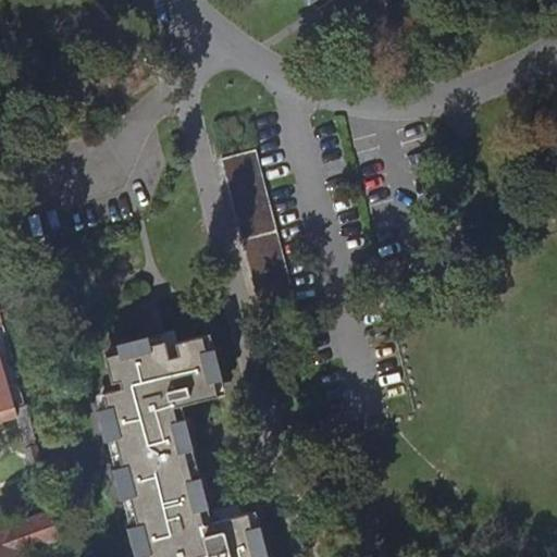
[(298,310),(256,149),(222,158),(263,319),(298,310)]
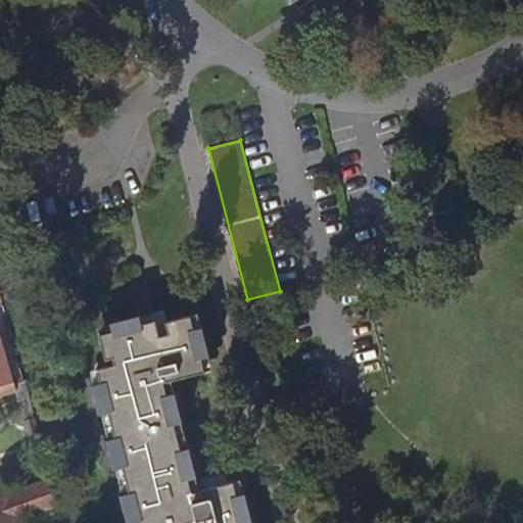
[(196,492),(168,382),(208,372),(193,315),(169,322),(172,334),(163,336),(158,319),(102,334),(109,360),(115,359),(117,366),(79,376),(116,522),(248,522),(253,522),(246,494),(241,495),(237,482),(196,492)]
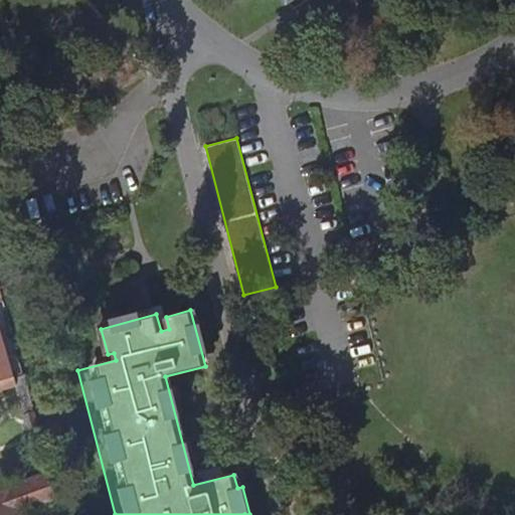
[(0,379),(13,376),(8,362),(7,362),(0,337),(0,379)]
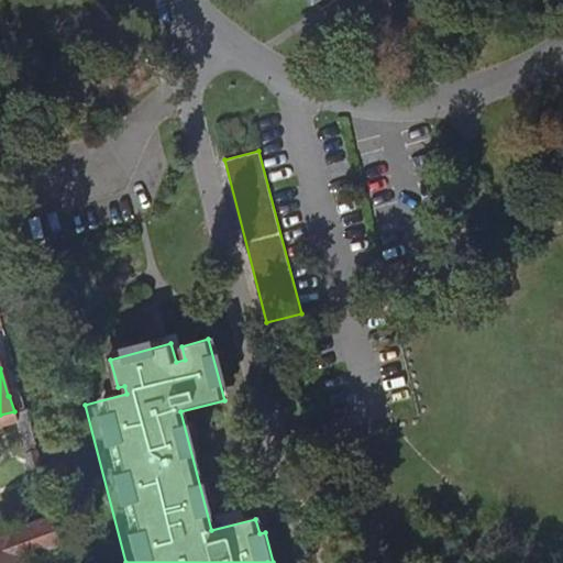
[(0,423),(18,419),(15,411),(14,411),(0,415),(0,423)]
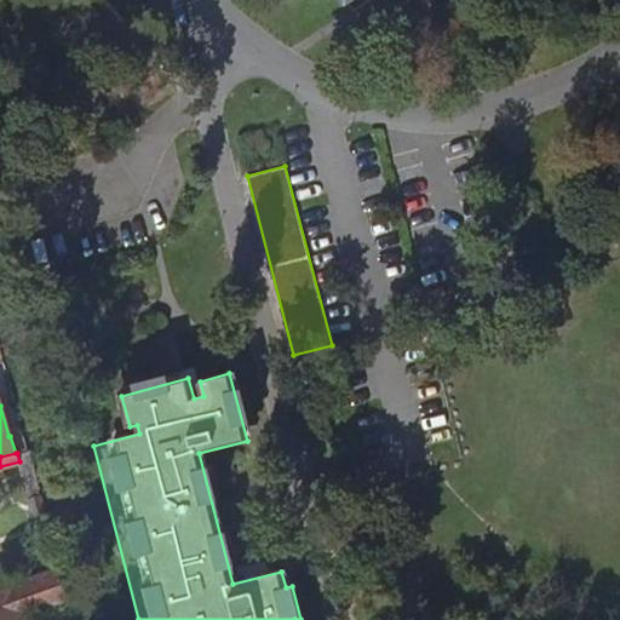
[(62,592),(53,560),(33,566),(42,598),(62,592)]
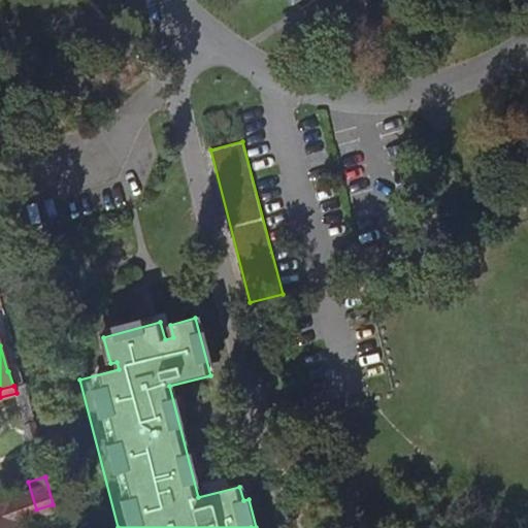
[(0,527),(18,527),(8,499),(0,501),(0,527)]
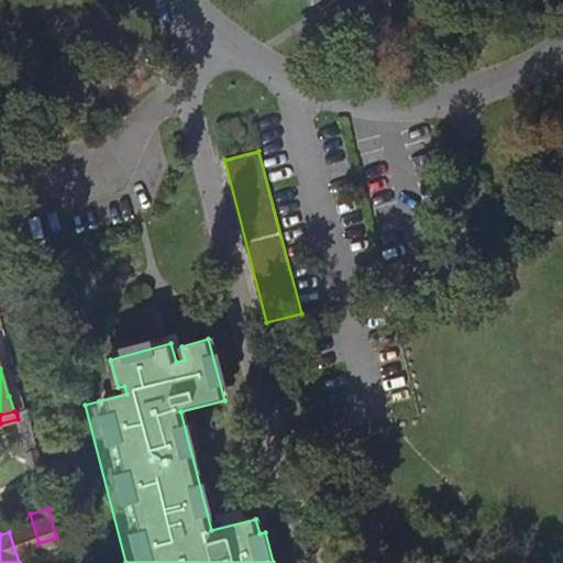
All buildings are outlined.
